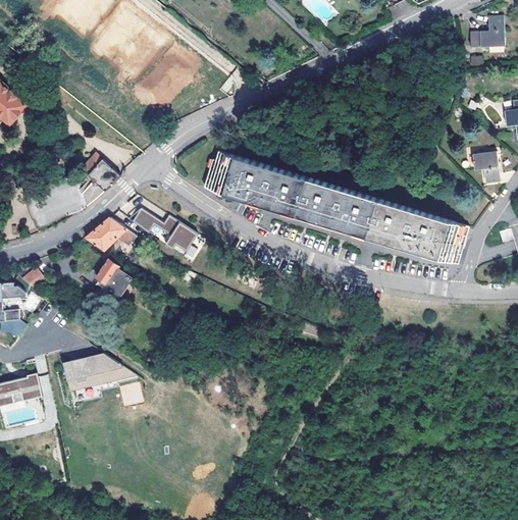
[(468,50),(477,49),(501,47),(499,15),(482,17),(484,33),(476,34),(467,35),(468,50)]
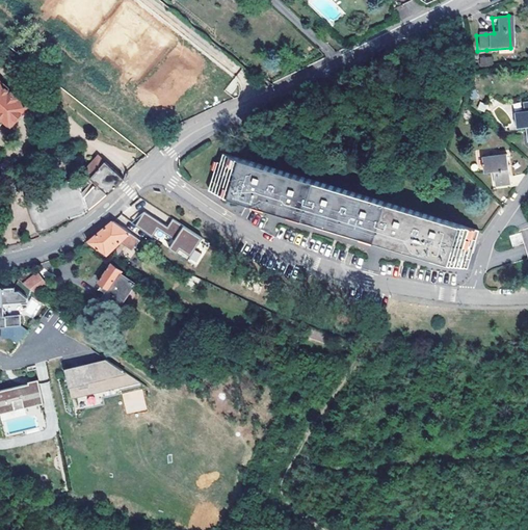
[(475,59),(476,69),(489,68),(487,58),(475,59)]
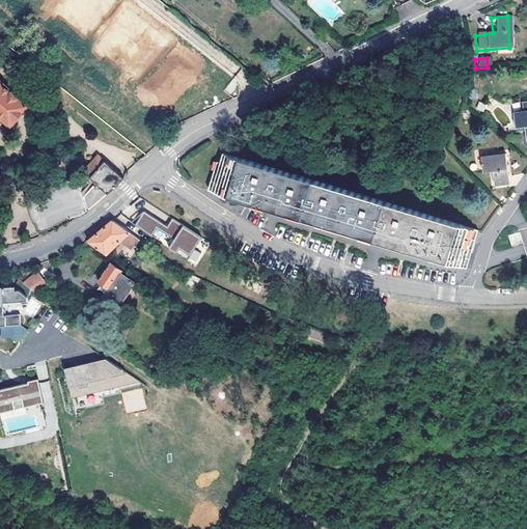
[(0,119),(9,128),(27,107),(0,84),(0,119)]
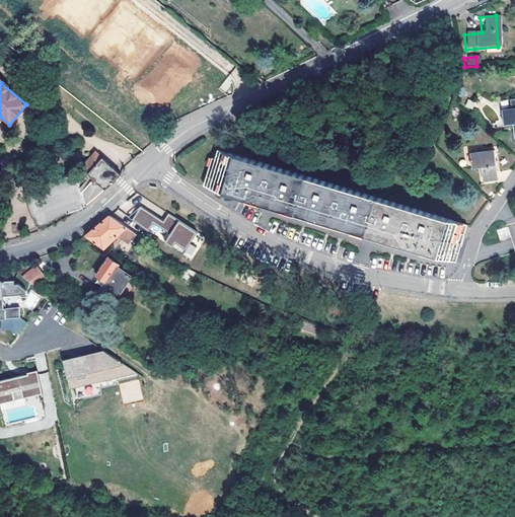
[(508,124),(511,139),(514,138),(514,107),(497,111),(499,126),(508,124)]
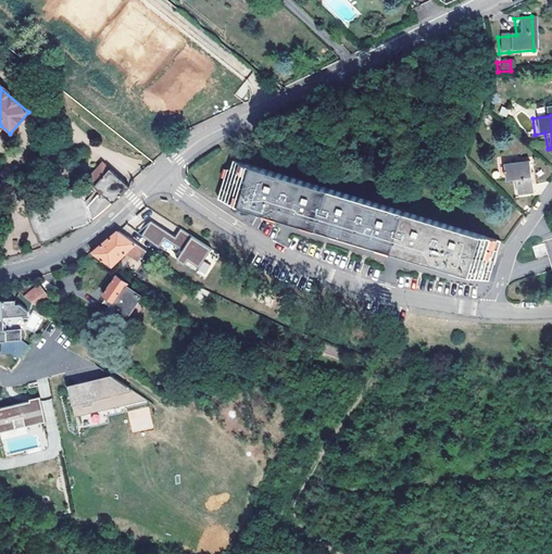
[(231,160),(220,200),(477,277),(489,237),(231,160)]
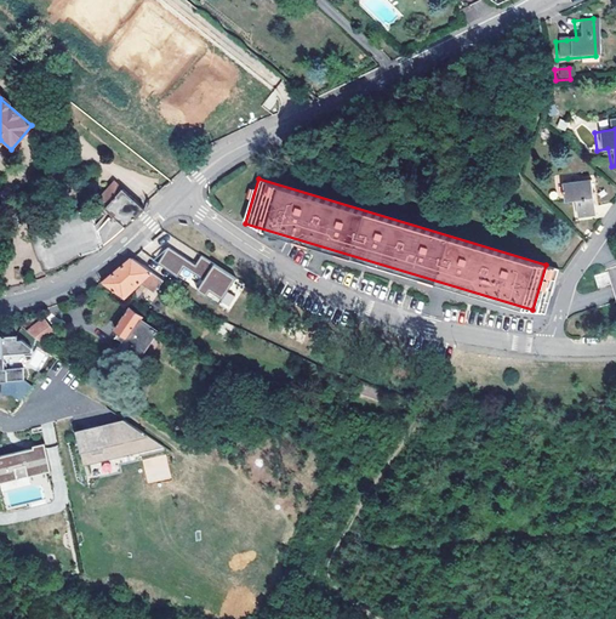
[(570,202),(572,219),(591,216),(586,181),(558,186),(560,202),(570,202)]
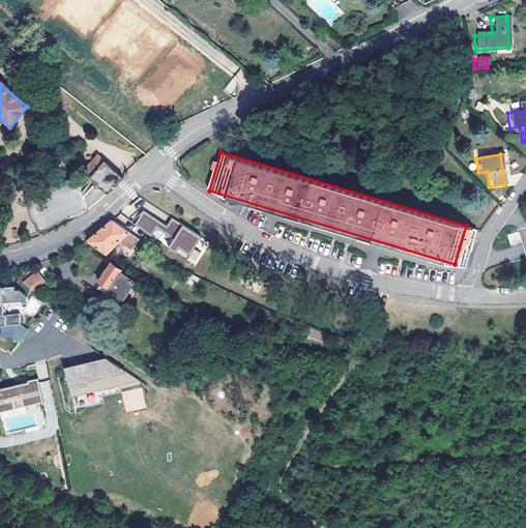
[(95,183),(107,194),(123,178),(96,155),(82,171),(95,183)]
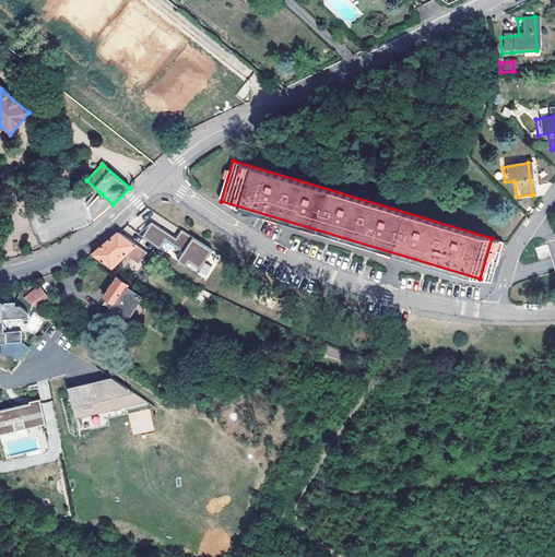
[(56,193),(69,232),(83,226),(95,218),(113,204),(101,193),(97,197),(89,188),(74,187),(56,193)]
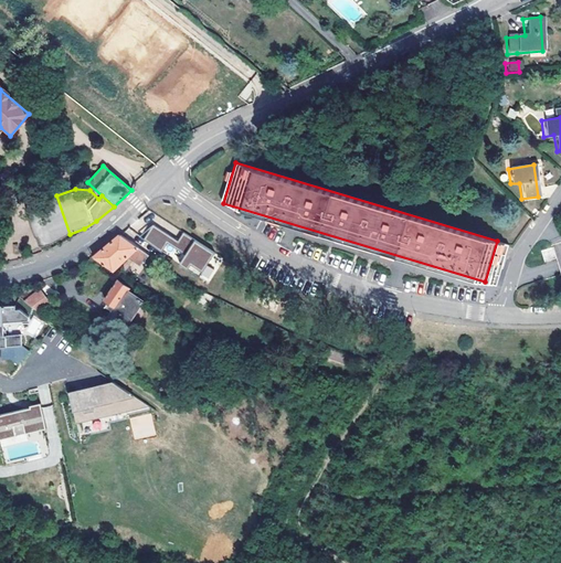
[(64,236),(70,234),(56,195),(22,208),(25,224),(30,235),(31,237),(33,242),(35,247),(40,247),(46,245),(56,241),(64,236)]
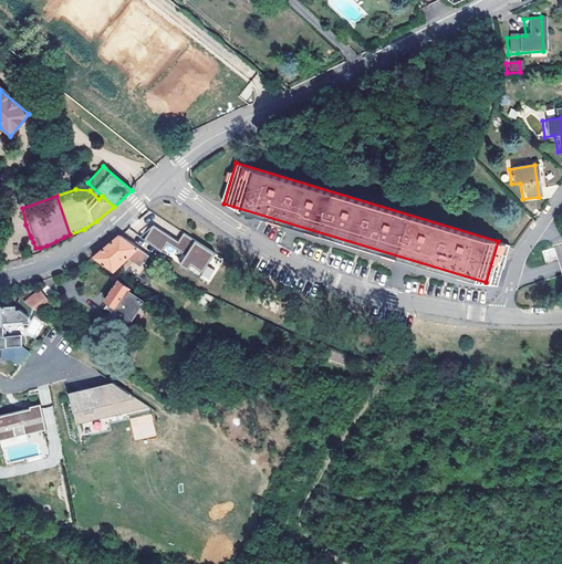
[(178,263),(199,277),(214,252),(183,232),(177,240),(152,225),(143,239),(160,252),(166,243),(185,254),(178,263)]
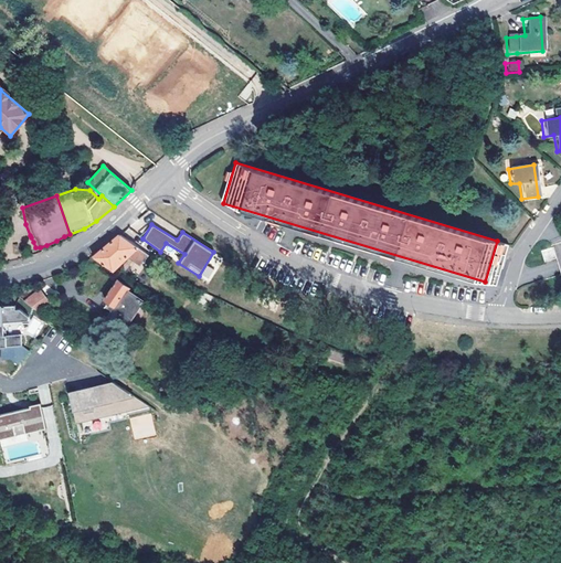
[(139,265),(146,255),(117,234),(104,245),(91,257),(110,269),(126,256),(139,265)]
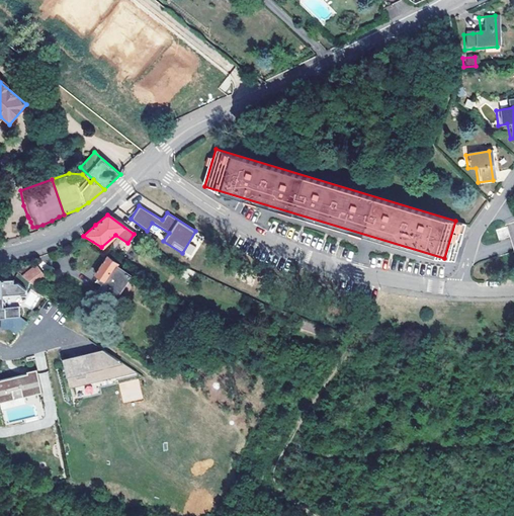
[(140,238),(134,234),(127,243),(133,247),(140,238)]
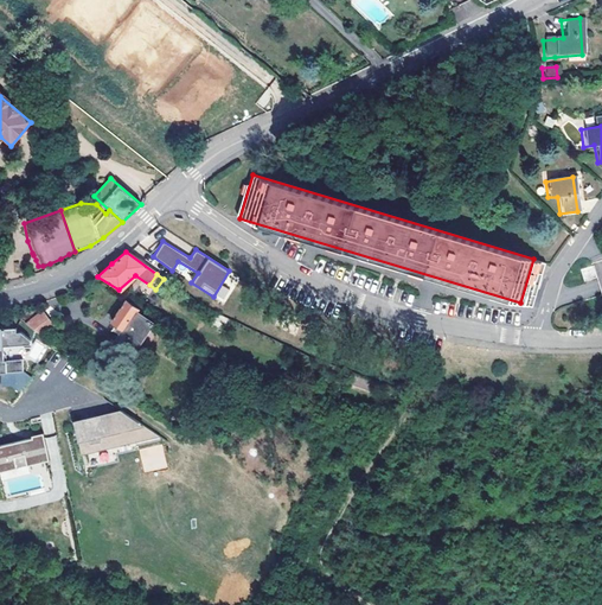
[(128,298),(126,301),(141,311),(143,307),(128,298)]
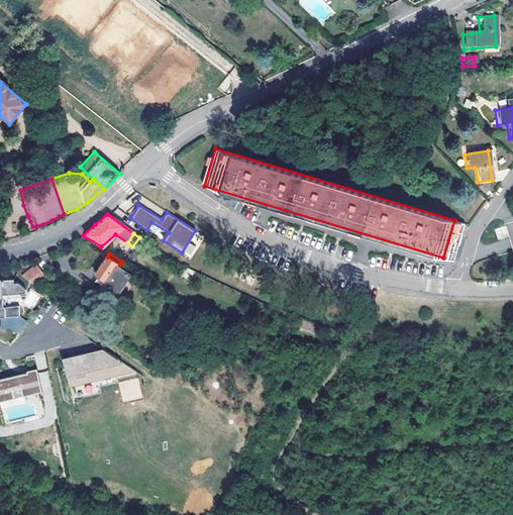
[(120,265),(107,256),(95,274),(105,280),(102,285),(100,288),(114,297),(130,274),(119,267),(120,265)]
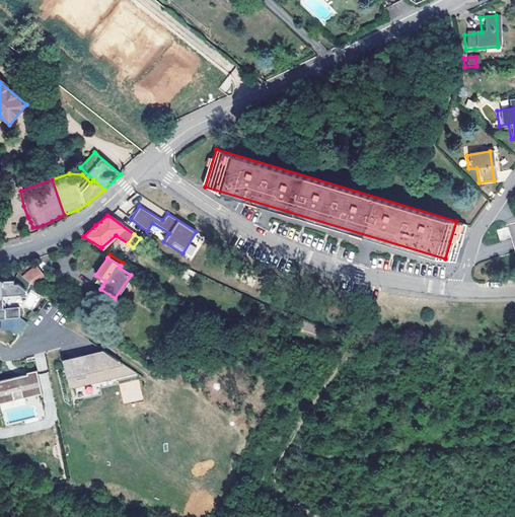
[(32,284),(41,274),(31,262),(21,276),(32,284)]
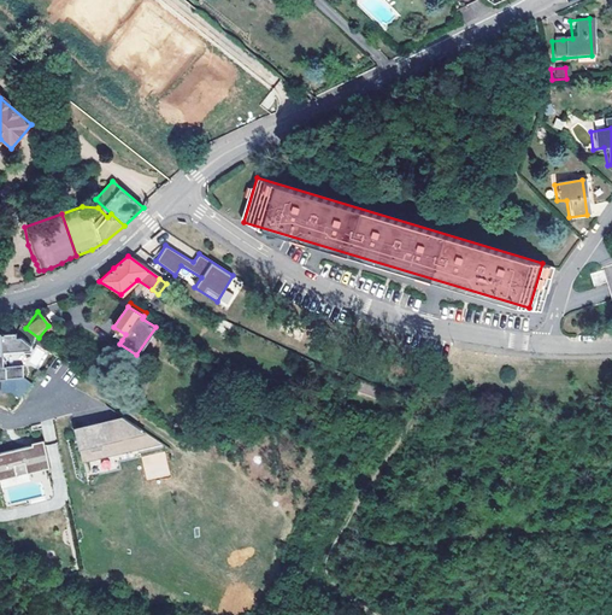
[(110,333),(122,340),(125,334),(113,327),(110,333)]
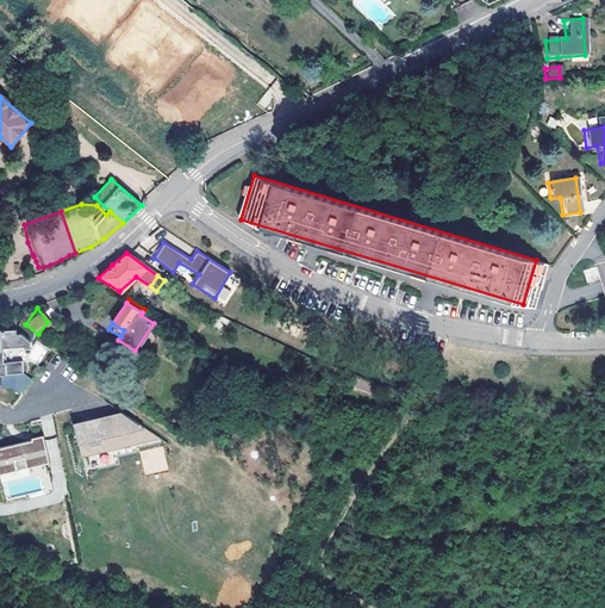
[(162,329),(154,323),(135,351),(144,357),(162,329)]
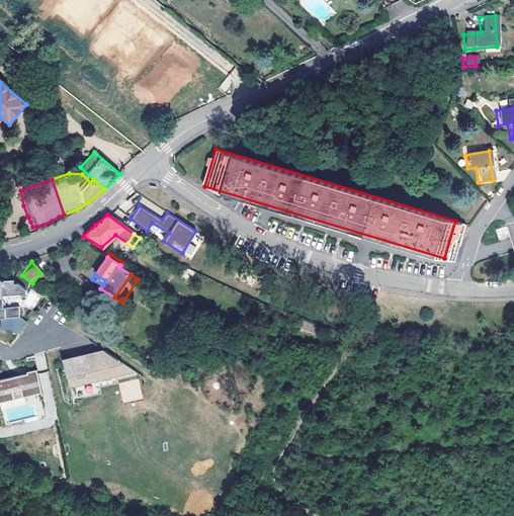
[(10,278),(0,278),(0,317),(16,317),(16,307),(2,307),(2,299),(0,299),(0,296),(0,294),(22,293),(24,291),(23,289),(15,282),(11,282),(10,278)]
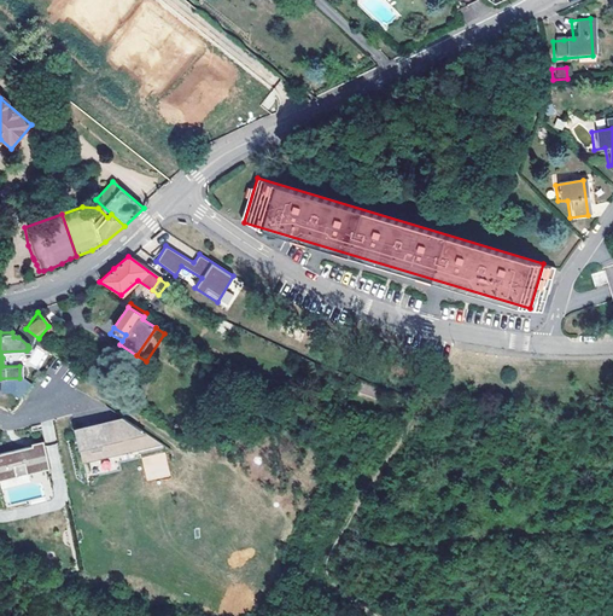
[(85,425),(74,429),(81,462),(159,442),(121,417),(95,423),(95,425),(86,428),(85,425)]
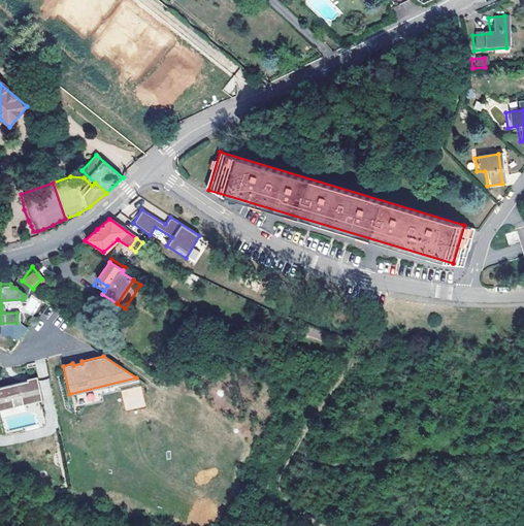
[(0,406),(22,402),(23,404),(41,400),(36,376),(27,379),(28,381),(0,386),(0,406)]
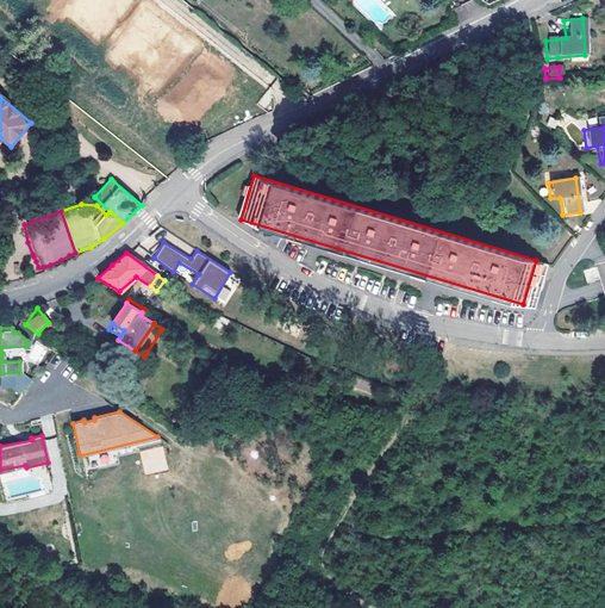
All buildings are outlined.
